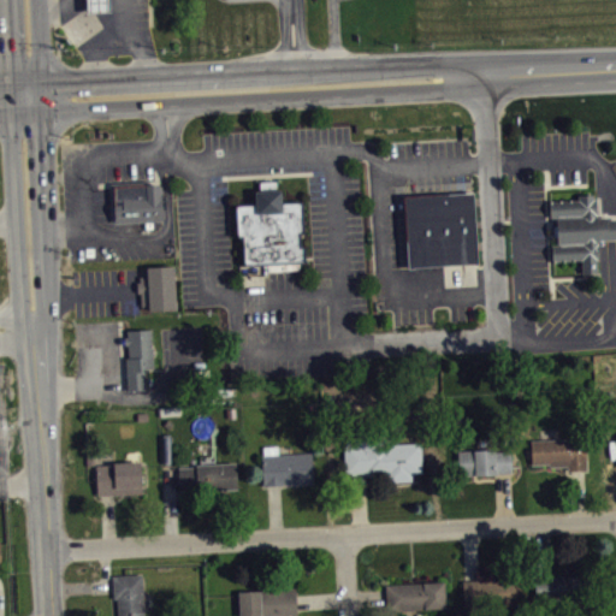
[(84,0),(86,12),(111,11),(110,0),(84,0)]
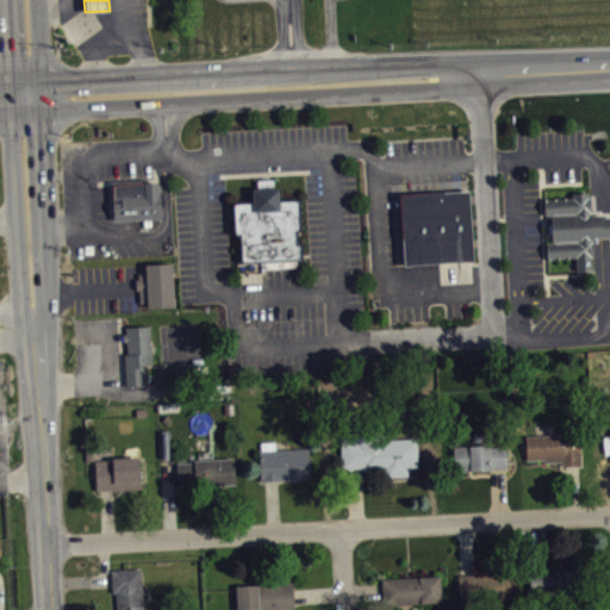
[(112,181),(113,221),(162,221),(162,181),(112,181)]
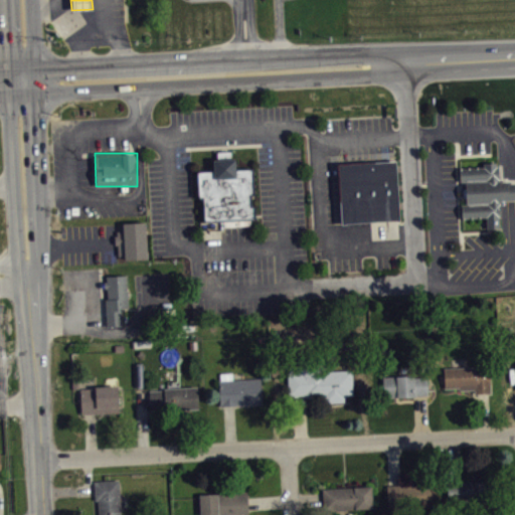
[(196,171),(214,170),(213,161),(234,159),(235,169),(252,168),(255,218),(203,221),(201,197),(197,198),(196,171)]
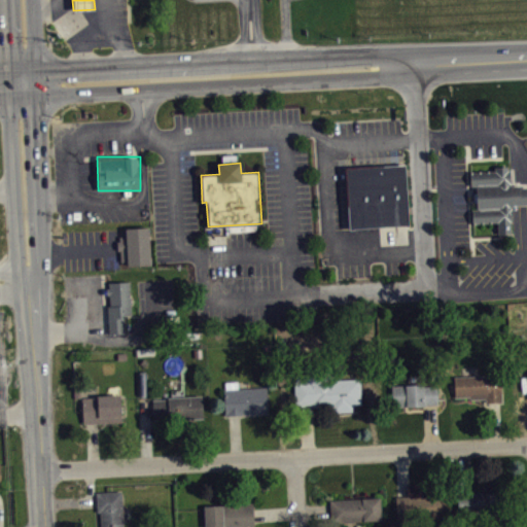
[(345,169),(348,230),(410,226),(406,166),(345,169)]
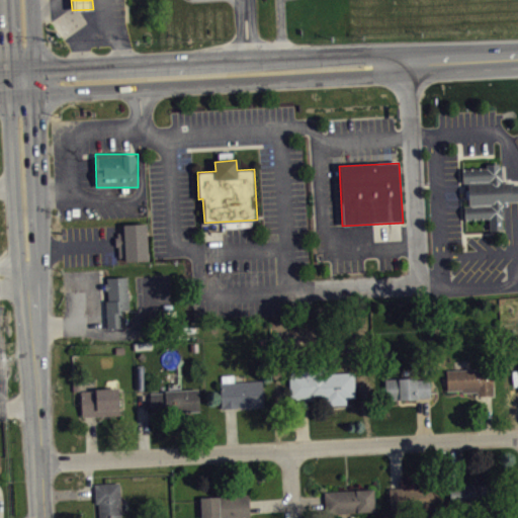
[(499,163),(499,167),(501,167),(502,182),(510,182),(510,184),(517,184),(517,200),(502,201),(503,218),(501,218),(502,229),(489,229),(489,218),(464,220),(463,206),(469,205),(467,182),(462,183),(461,169),(486,168),(486,164),(499,163)]
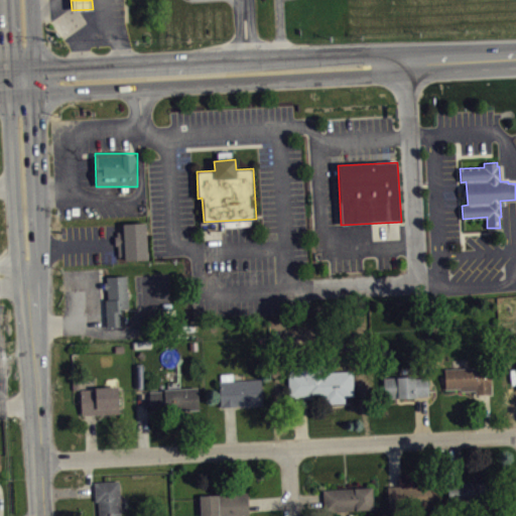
[(145,223),(146,259),(124,259),(124,255),(118,255),(118,244),(115,244),(114,236),(117,236),(117,231),(123,231),(122,223),(145,223)]
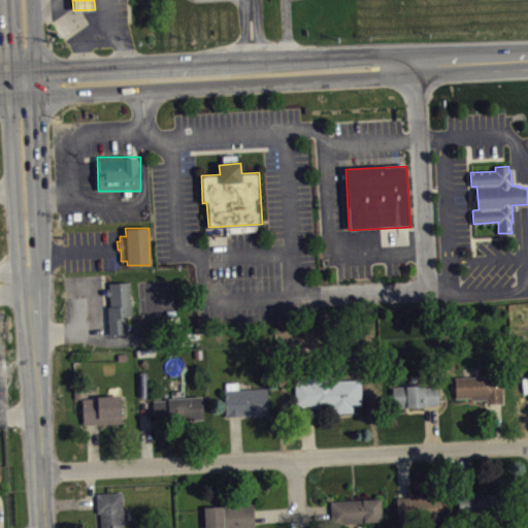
[(129,282),(131,315),(123,316),(124,334),(108,334),(107,306),(109,306),(109,295),(106,295),(106,289),(109,289),(109,283),(129,282)]
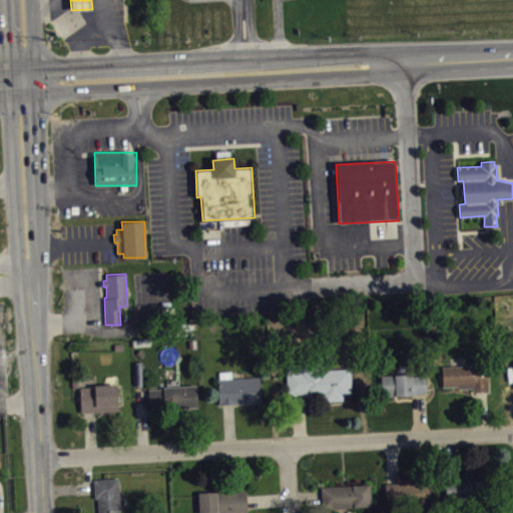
[(288,395),(287,368),(329,365),(329,370),(350,368),(352,394),(343,394),(343,400),(323,401),(323,395),(288,395)]
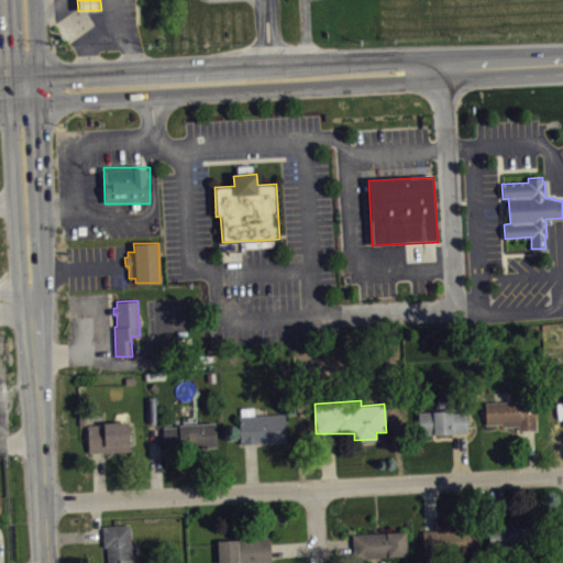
[(484,403),(486,423),(503,422),(503,426),(518,424),(519,429),(537,429),(534,400),(484,403)]
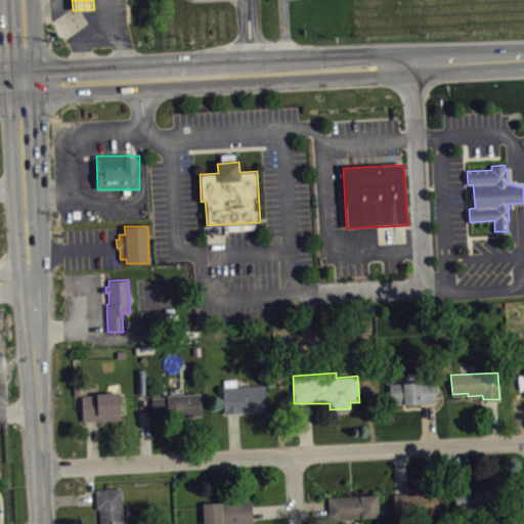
[(223,379),(224,387),(222,387),(223,412),(266,410),(264,384),(236,386),(236,379),(223,379)]
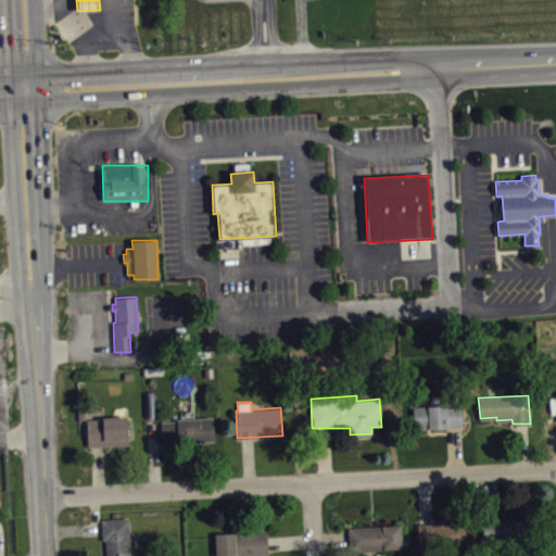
[(413,406),(414,428),(446,427),(446,426),(460,426),(460,406),(446,407),(446,405),(413,406)]
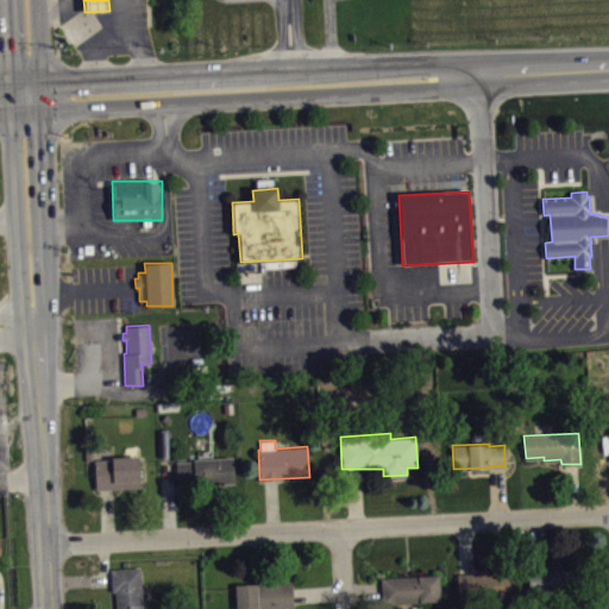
[(94,458),(95,489),(140,488),(139,457),(94,458)]
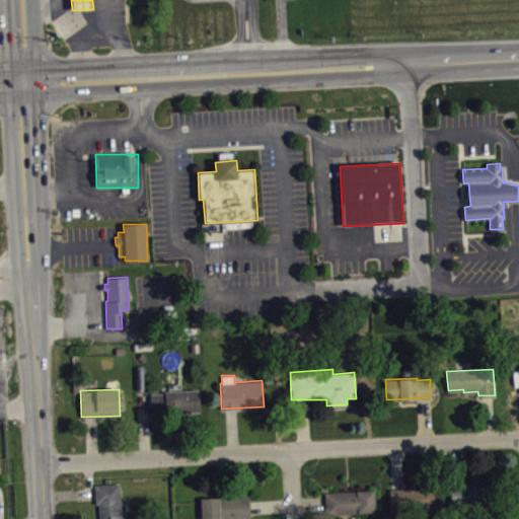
[(198,389),(198,412),(155,416),(154,413),(151,413),(150,393),(164,392),(164,391),(198,389)]
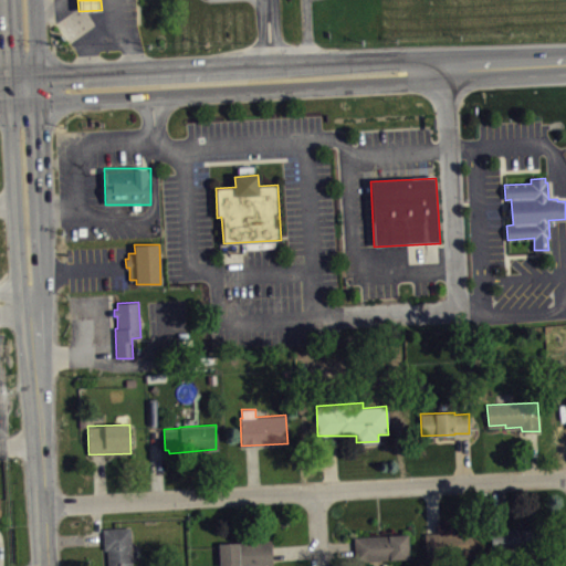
[(491,530),(492,551),(540,549),(540,526),(491,530)]
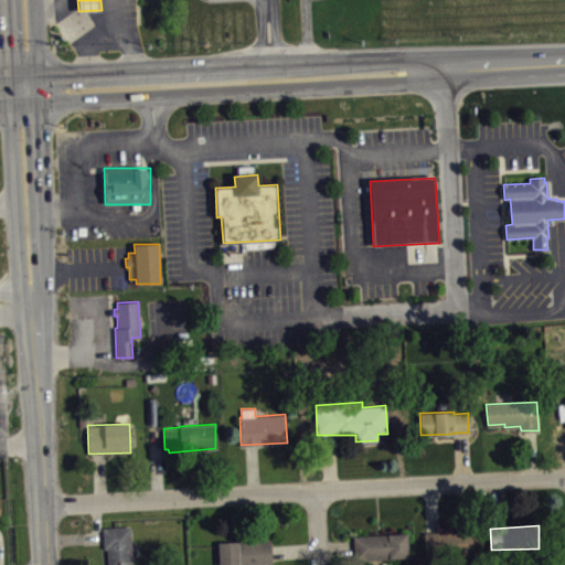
[(129,526),(130,564),(107,564),(107,548),(104,550),(103,528),(129,526)]
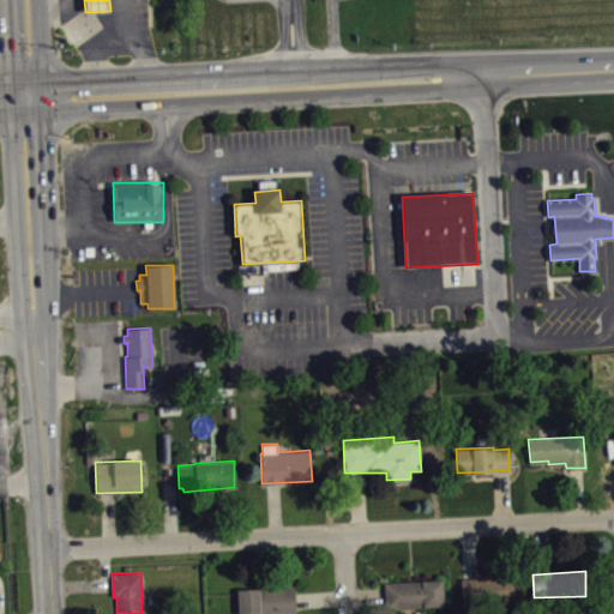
[(461,578),(462,606),(516,603),(515,576),(461,578)]
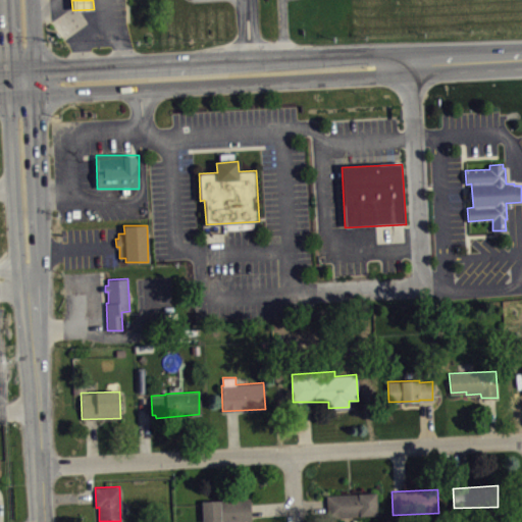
[(326,494),(327,518),(378,515),(376,492),(326,494)]
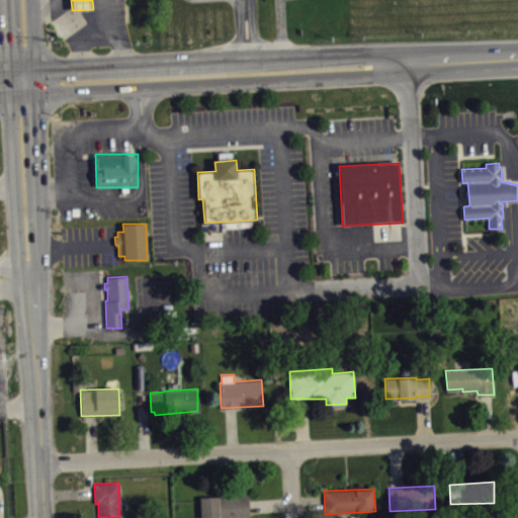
[(200,497),(201,517),(250,517),(248,493),(218,496),(200,497)]
